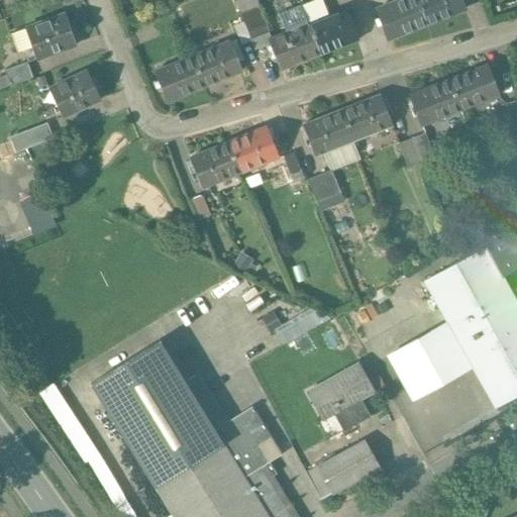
[(417,0),(397,0),(378,8),(389,36),(426,22),(417,0)]
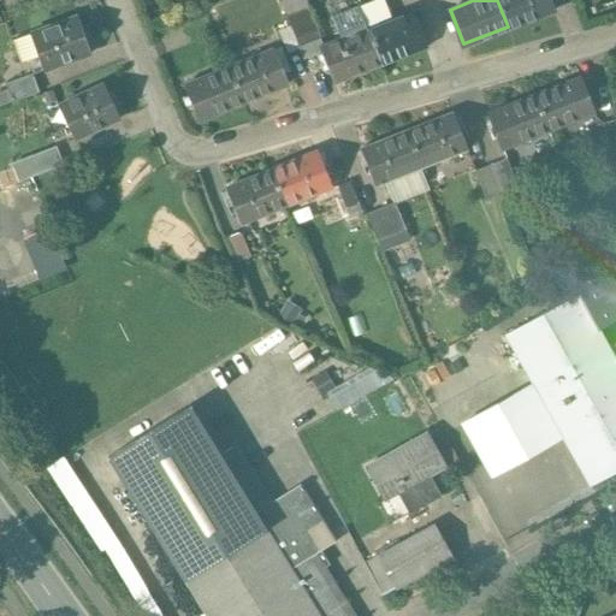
[(550,0),(497,0),(508,27),(554,9),(550,0)]
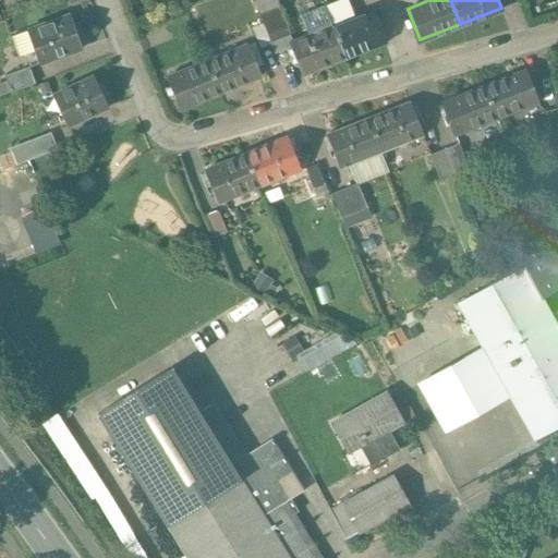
[(332,26),(324,5),(300,15),(308,35),(290,41),(303,75),(344,59),(344,58),(332,26)]
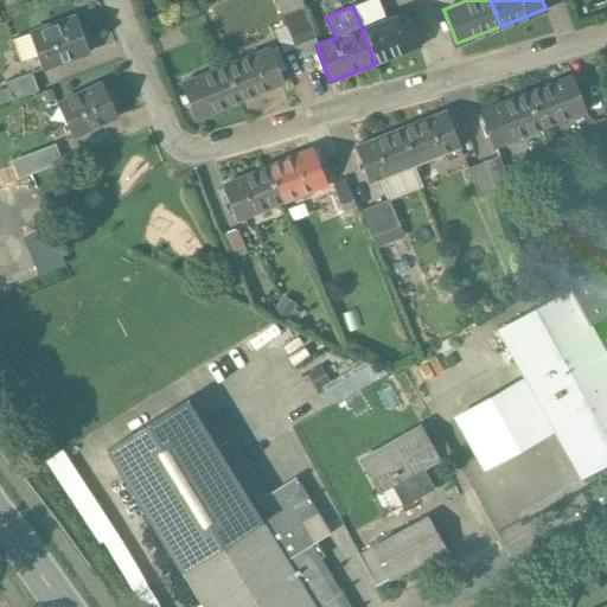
[(305,7),(282,17),(295,49),(318,39),(305,7)]
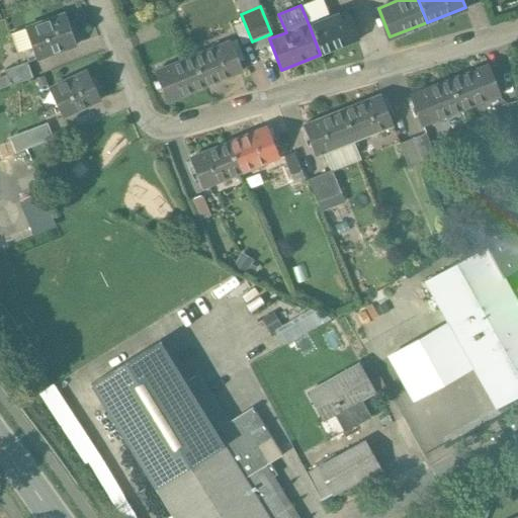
[(346,9),(309,24),(320,54),(358,39),(346,9)]
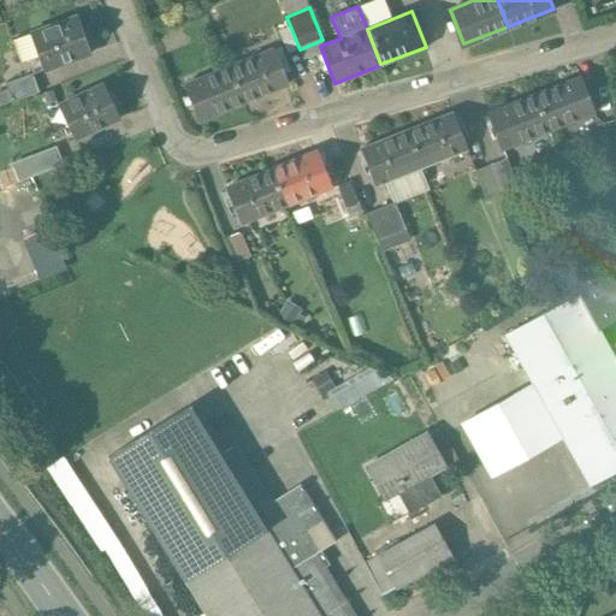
[(78,16),(29,34),(42,71),(92,53),(78,16)]
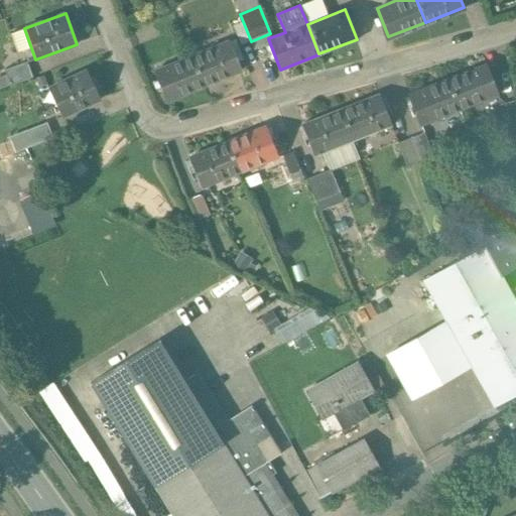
[(251,41),(242,22),(233,26),(241,45),(251,41)]
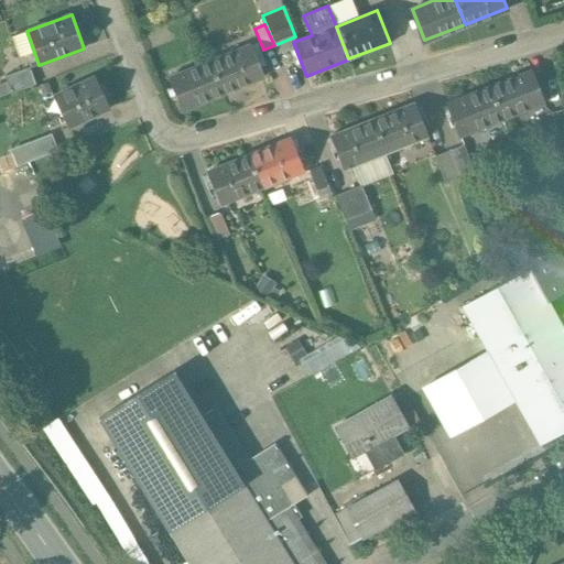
[(175,25),(155,33),(160,44),(180,36),(175,25)]
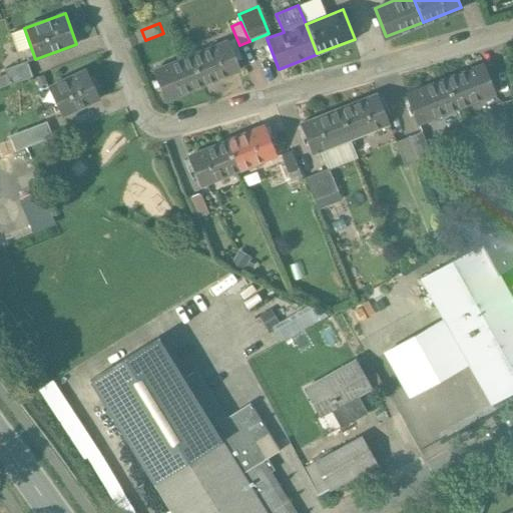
[(227,39),(190,55),(202,83),(239,68),(227,39)]
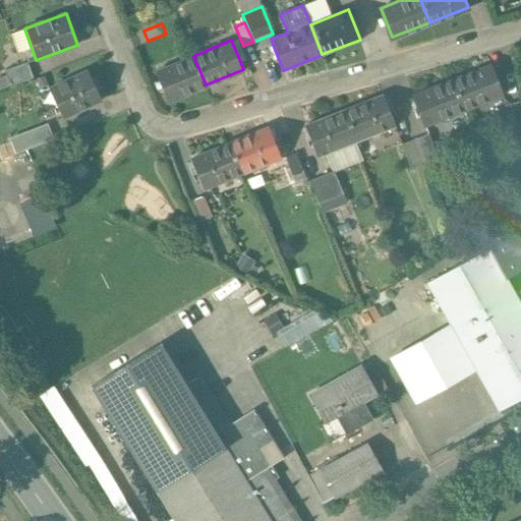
[(193,56),(156,71),(168,100),(206,84),(193,56)]
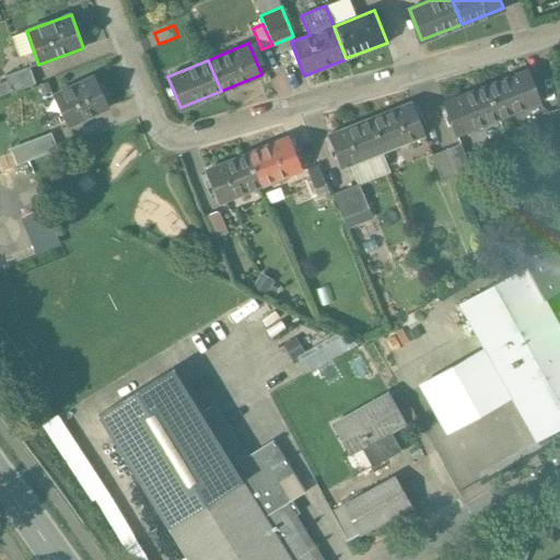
[(28,67),(6,76),(11,93),(35,85),(28,67)]
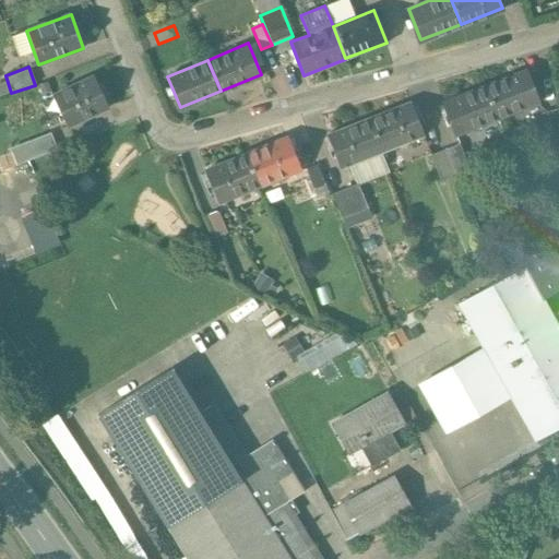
[(526,70),(485,86),(498,119),(539,103),(526,70)]
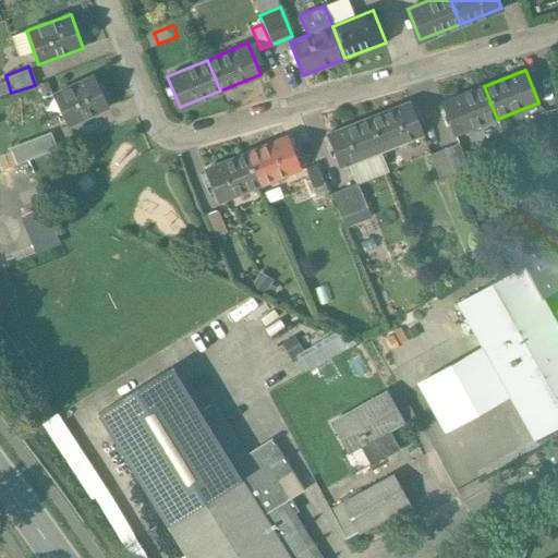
[(94,77),(53,96),(68,126),(79,122),(108,108),(94,77)]
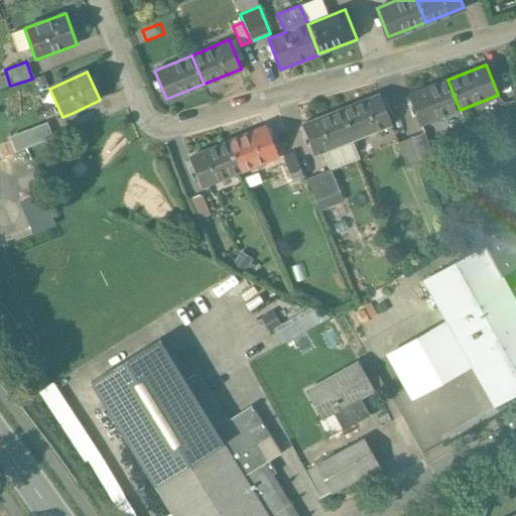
[(447,80),(410,94),(422,124),(460,110),(447,80)]
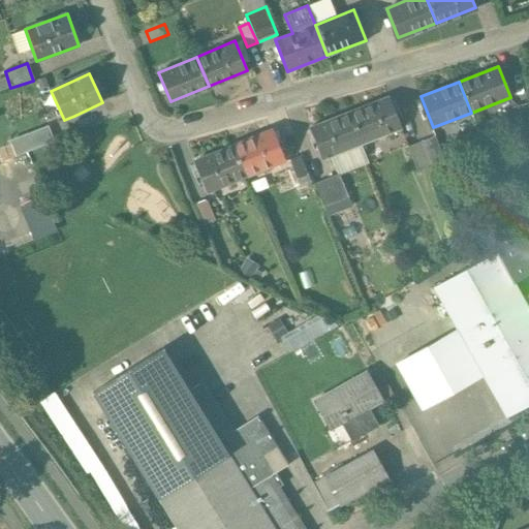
[(389,98),(349,113),(361,142),(400,127),(389,98)]
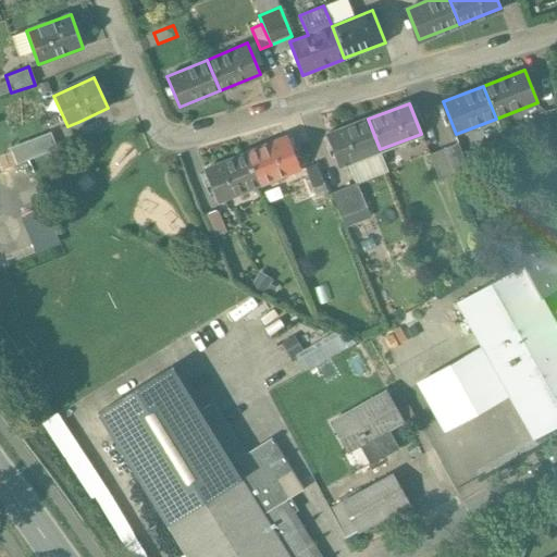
[(556,106),(556,104),(545,109),(553,132),(556,130),(556,106)]
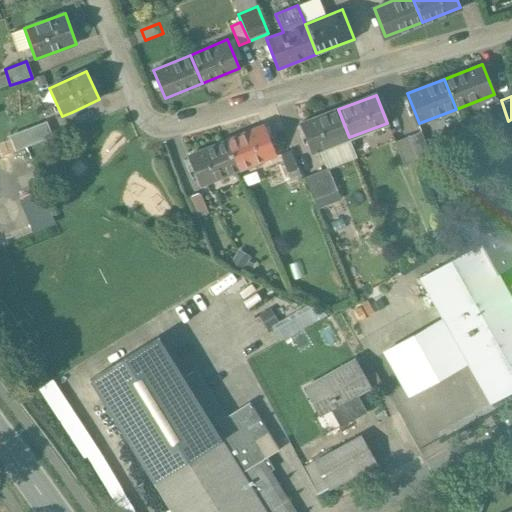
[(338,109),(301,124),(312,152),(349,137),(338,109)]
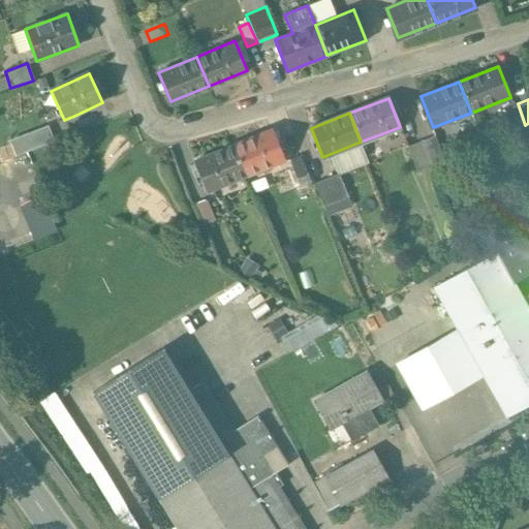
[(272,129),(232,146),(245,176),(284,160),(272,129)]
